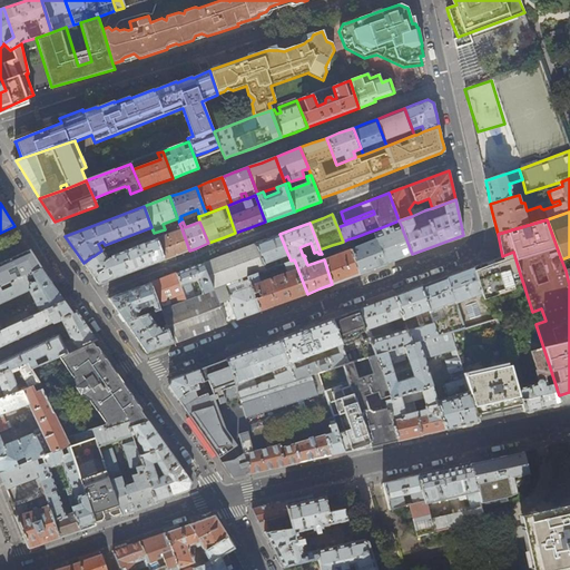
[(412,254),(402,228),(402,227),(384,234),(382,227),(373,231),(385,264),(396,261),(412,254)]
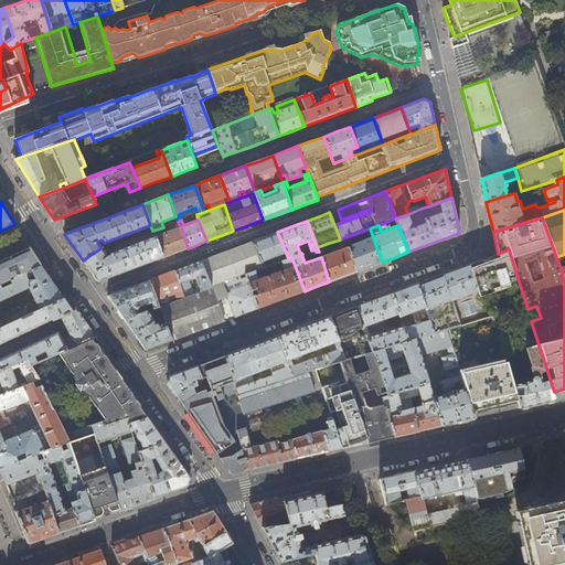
[(188,248),(180,226),(168,231),(166,226),(163,227),(152,231),(155,236),(162,258),(174,253),(188,248)]
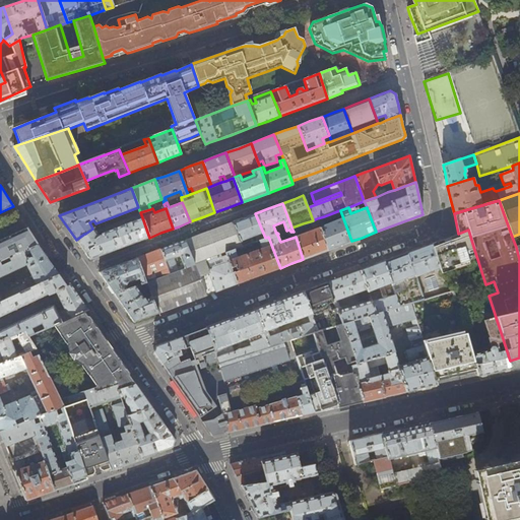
[(351,241),(340,210),(337,211),(340,219),(327,224),(324,216),(317,218),(328,250),(341,245),(351,241)]
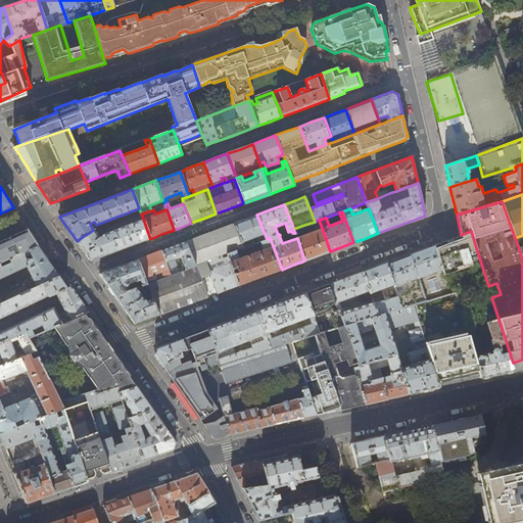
[(267,239),(256,215),(246,219),(233,224),(243,248),(244,248),(246,247),(248,246),(255,243),(253,238),(256,237),(258,242),(260,242),(267,239)]
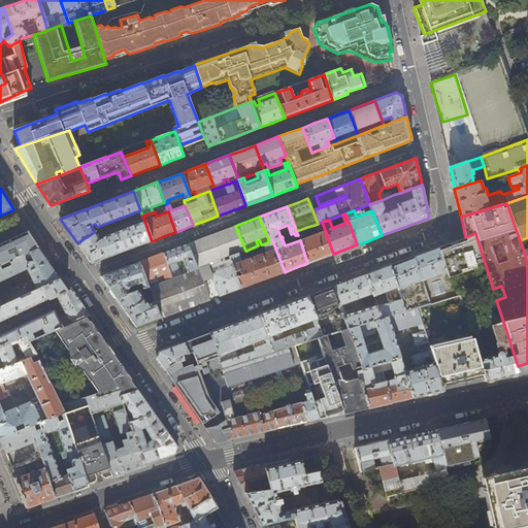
[(152,241),(144,221),(103,236),(101,236),(98,237),(94,232),(87,237),(86,237),(77,243),(86,255),(92,263),(108,257),(130,249),(142,244),(152,241)]
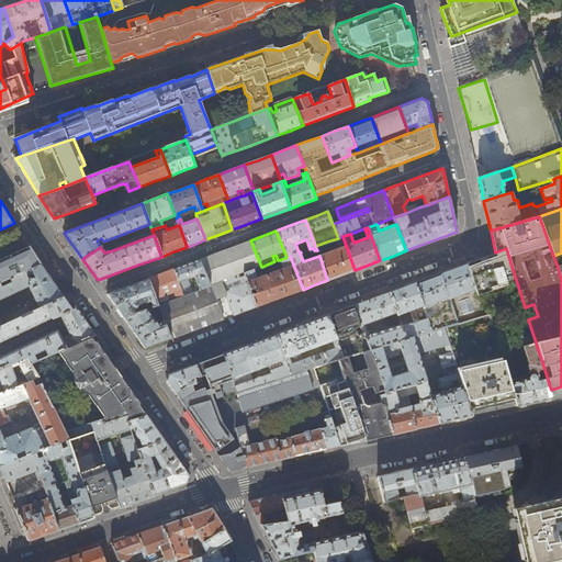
[(355,270),(343,236),(338,238),(335,239),(338,248),(328,253),(326,247),(328,247),(327,242),(315,246),(317,250),(319,256),(327,280),(343,274),(355,270)]
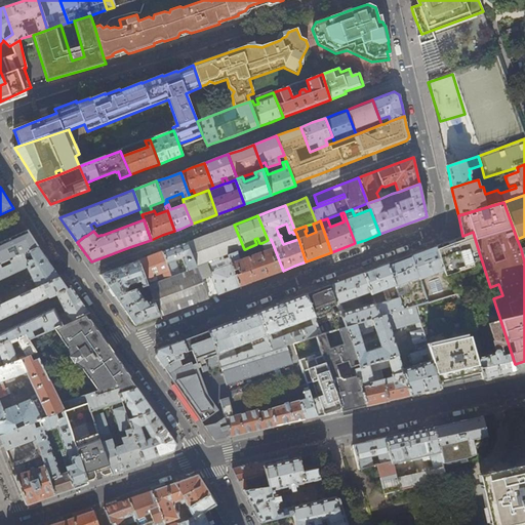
[(240,286),(228,255),(236,252),(244,249),(234,225),(221,229),(200,237),(186,242),(196,267),(171,277),(148,285),(159,316),(197,303),(211,296),(240,286)]
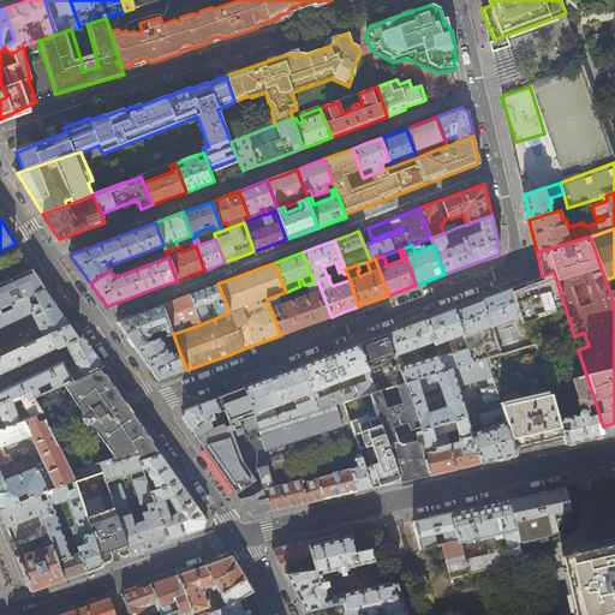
[(0,309),(45,291),(37,280),(31,269),(12,278),(0,282),(0,309)]
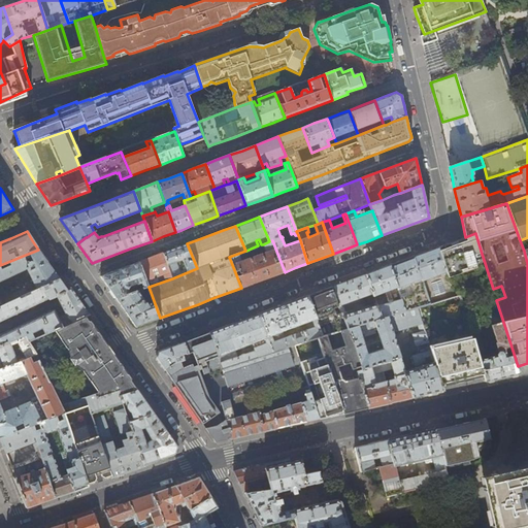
[(493,289),(485,263),(470,267),(469,265),(461,268),(460,265),(461,264),(460,262),(482,254),(475,233),(465,237),(458,239),(438,246),(455,296),(461,294),(473,338),(475,345),(476,345),(480,357),(483,356),(483,353),(490,351),(488,344),(495,342),(497,349),(495,350),(496,355),(480,360),(484,374),(486,382),(503,377),(520,373),(518,366),(496,300),(493,289)]
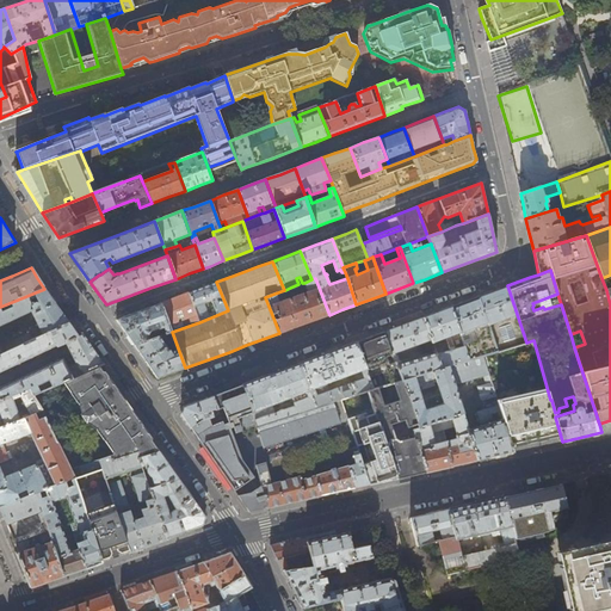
[(329,315),(315,278),(312,279),(304,283),(308,292),(278,303),(275,294),(265,297),(279,333),(304,323),(329,315)]
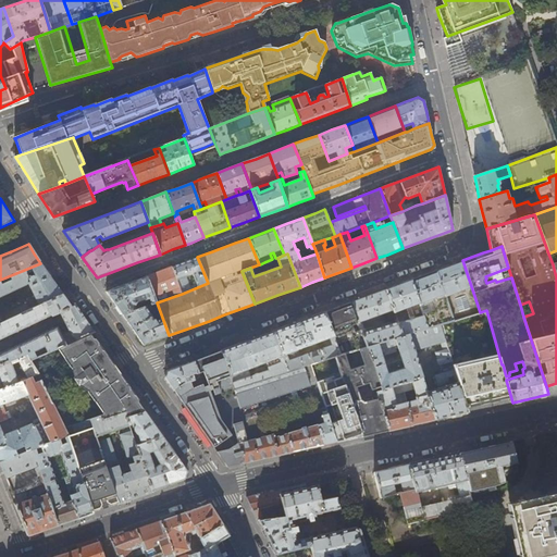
[(172,267),(182,294),(208,283),(197,257),(184,262),(172,267)]
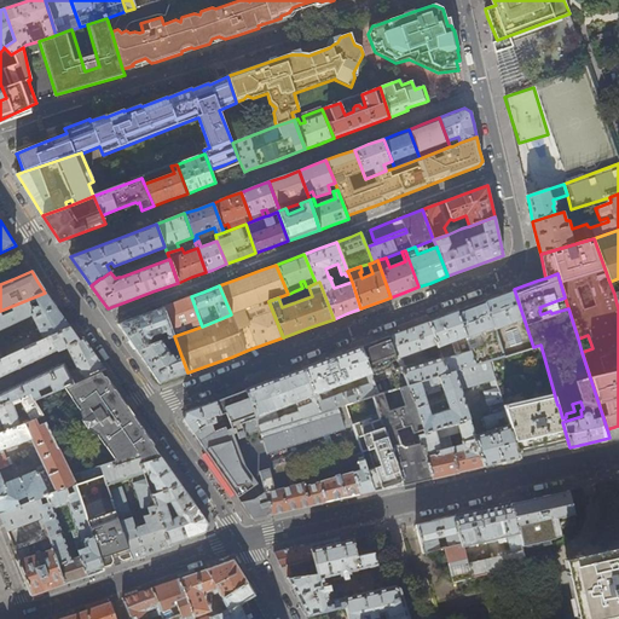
[(533,347),(514,289),(499,295),(485,300),(495,329),(496,329),(505,356),(533,347)]
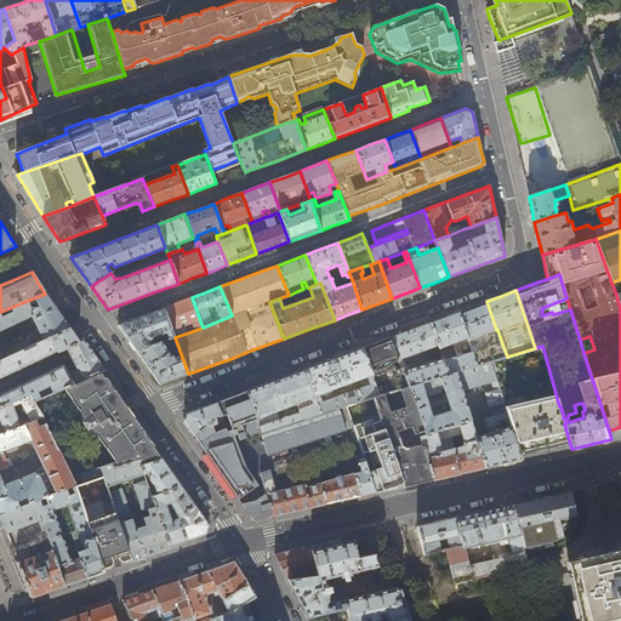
[(57,311),(45,294),(0,312),(0,359),(3,359),(0,353),(0,330),(32,315),(39,331),(28,336),(33,345),(69,328),(57,311)]
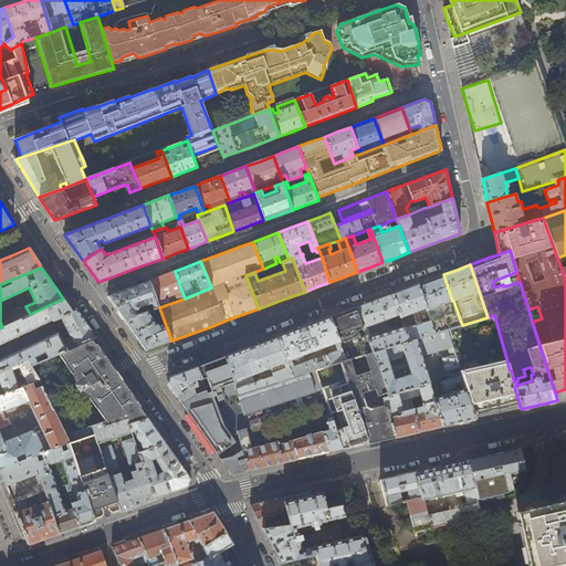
[(185,299),(175,271),(161,275),(149,281),(159,307),(185,299)]
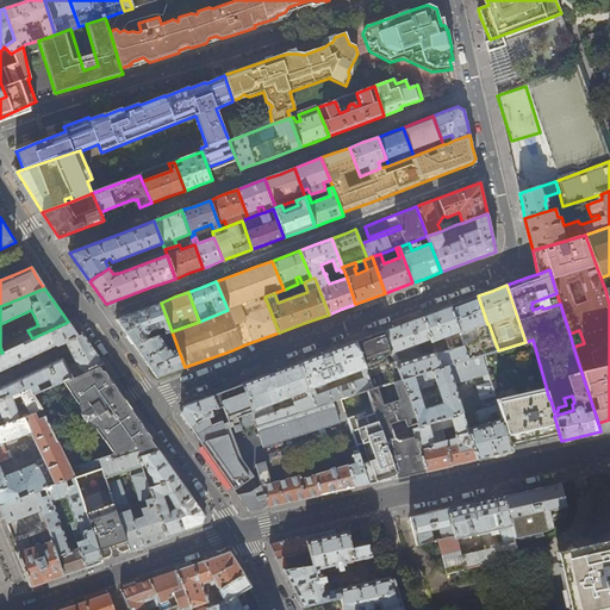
[(465,302),(449,306),(470,359),(481,355),(498,350),(489,324),(487,324),(478,296),(465,302)]
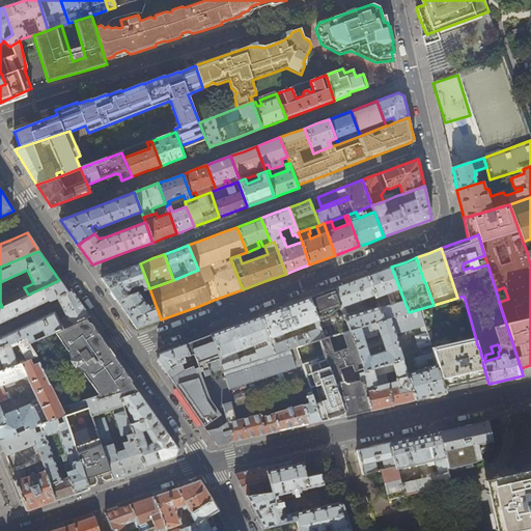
[(149,288),(140,263),(122,270),(101,278),(109,289),(117,301),(130,296),(129,292),(131,289),(142,285),(144,290),(149,288)]
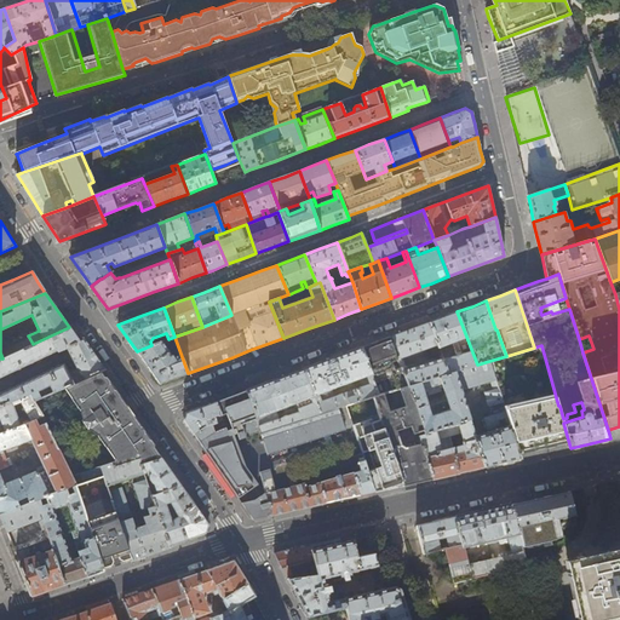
[(477,365),(457,311),(445,316),(430,322),(438,348),(461,339),(463,342),(465,340),(466,346),(466,348),(468,352),(443,360),(449,373),(477,365)]
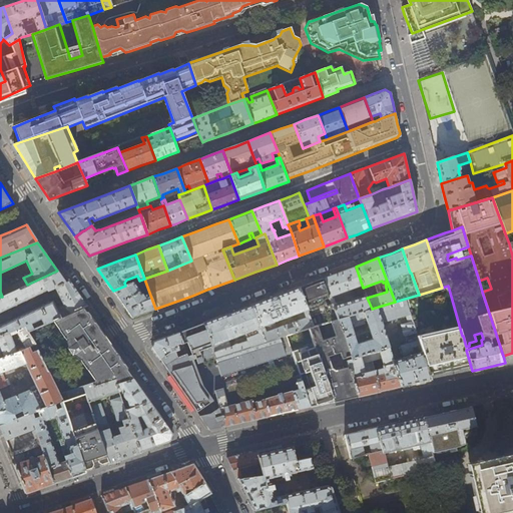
[(323,279),(338,320),(372,309),(367,298),(363,288),(356,267),(340,273),(323,279)]
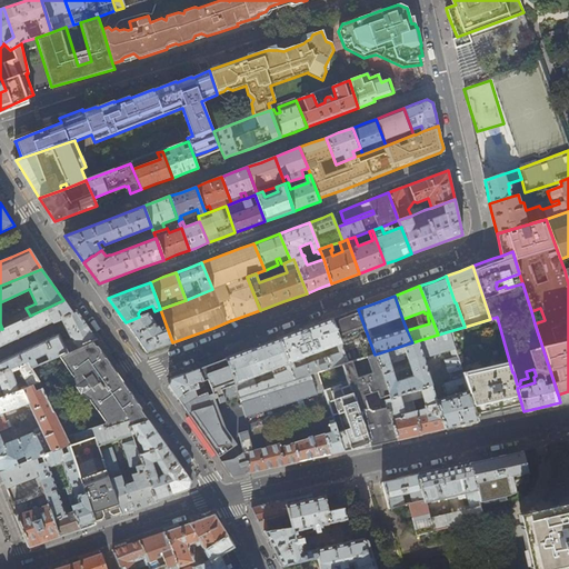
[(72,313),(63,300),(30,316),(2,329),(0,329),(0,346),(38,328),(39,330),(46,328),(45,326),(52,322),(52,323),(61,319),(73,342),(69,345),(71,350),(92,341),(97,339),(80,315),(78,311),(72,313)]
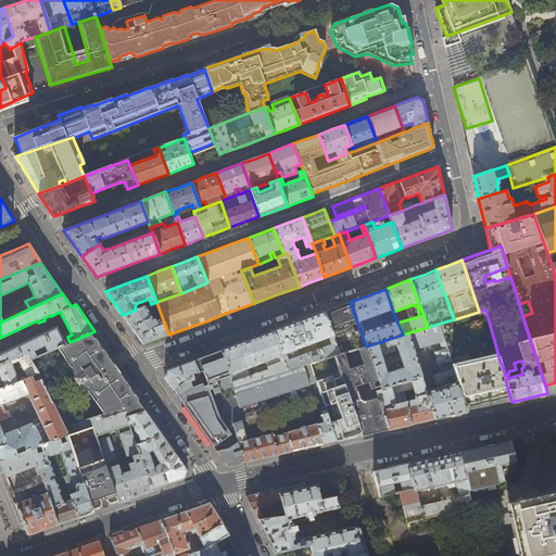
[(168,335),(156,302),(151,304),(136,310),(123,315),(134,331),(142,344),(154,340),(168,335)]
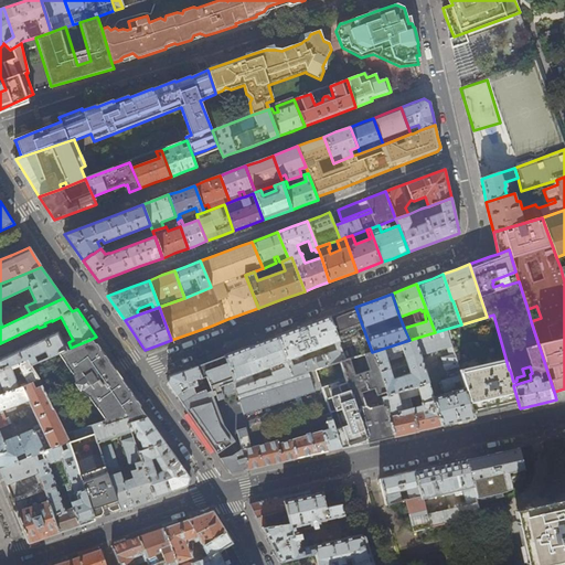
[(342,311),(329,317),(345,360),(349,359),(363,354),(372,352),(355,307),(342,311)]
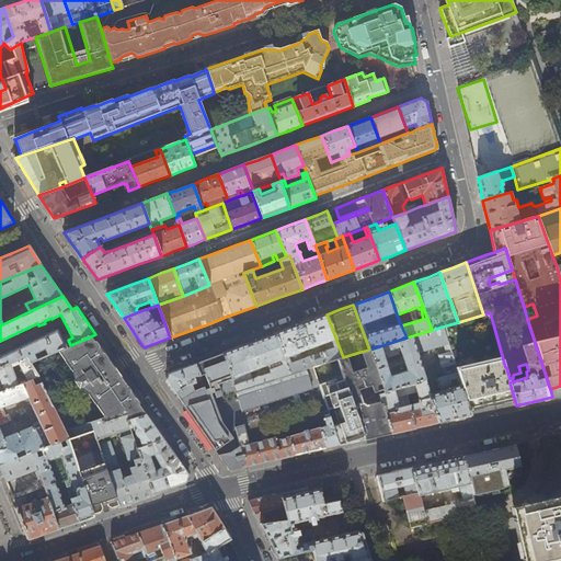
[(313,367),(338,358),(343,357),(327,315),(302,323),(276,333),(290,374),(313,367)]
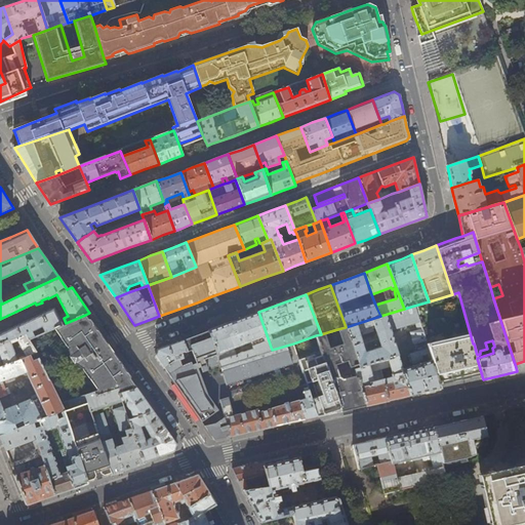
[(415,345),(418,352),(410,354),(413,366),(402,369),(410,396),(414,395),(441,389),(439,381),(427,344),(414,306),(404,309),(380,316),(346,327),(360,368),(398,356),(398,355),(390,330),(415,322),(417,330),(410,332),(414,345),(415,345)]
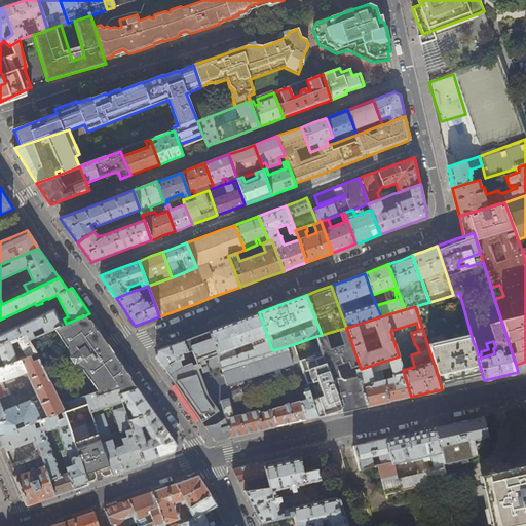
[(0,344),(26,334),(29,340),(35,337),(32,331),(42,327),(45,333),(57,328),(60,327),(62,326),(53,308),(0,333),(0,344)]
